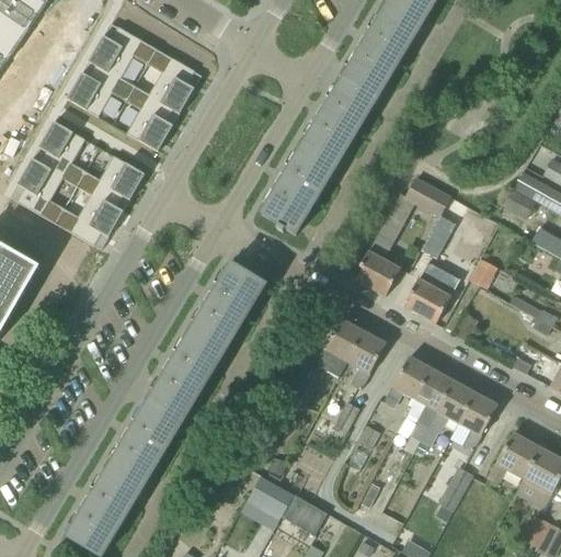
[(0,0),(0,66),(6,59),(7,59),(29,27),(27,26),(36,14),(37,15),(48,0),(0,0)]
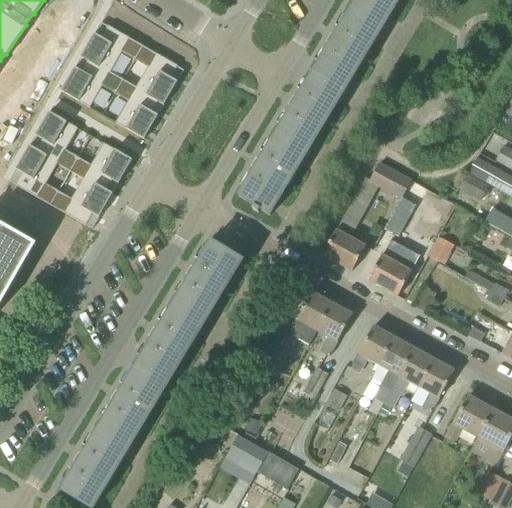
[(354,0),(351,6),(383,26),(398,0),(354,0)]
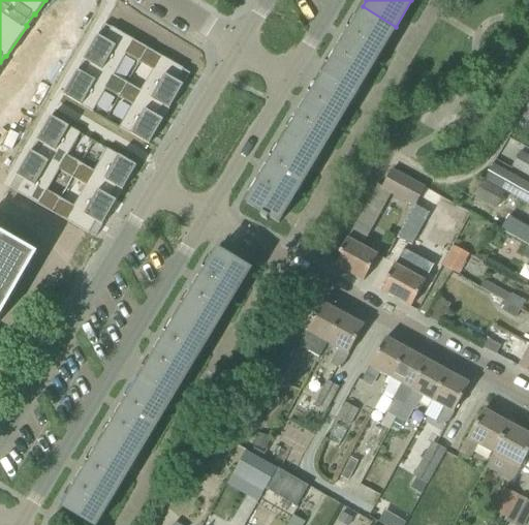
[(341,42),(323,71),(356,91),(396,27),(363,6),(346,34),(341,43),(341,42)]
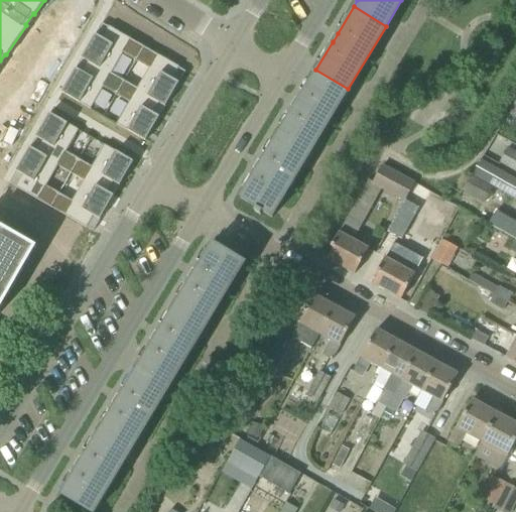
[(123,50),(136,57),(144,43),(109,23),(102,35),(95,31),(82,55),(88,59),(89,58),(111,72),(111,71),(123,50)]
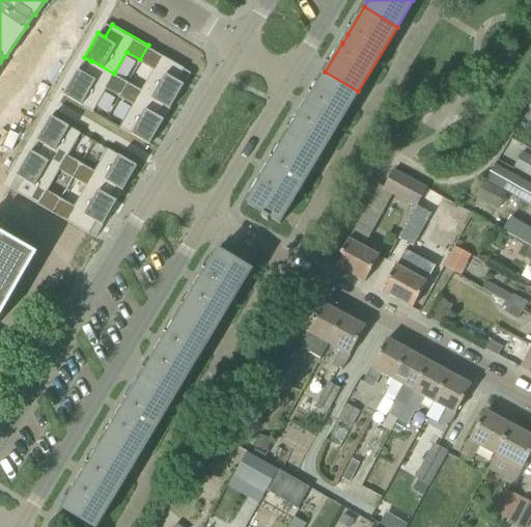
[(185,65),(148,45),(140,59),(154,67),(141,88),(164,102),(163,103),(170,107),(184,82),(177,78),(185,65)]
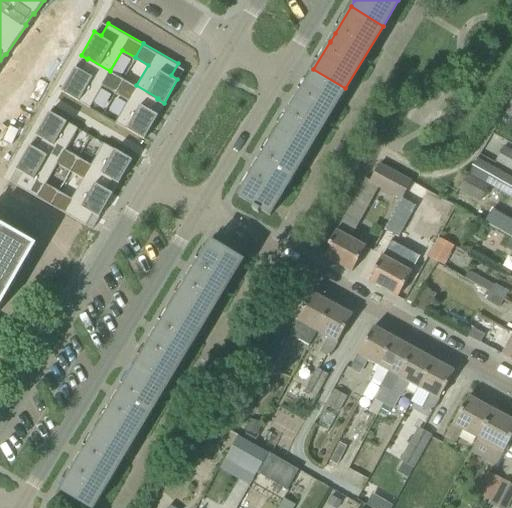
[(115,91),(123,77),(110,70),(110,71),(88,58),(87,59),(81,69),(75,65),(61,89),(90,105),(102,84),(115,91)]
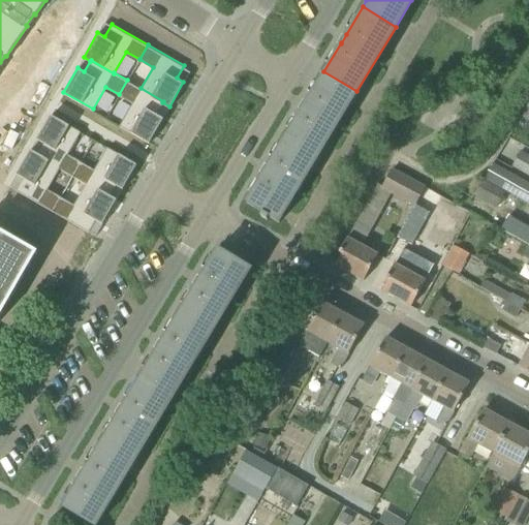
[(302,107),(285,135),(318,155),(356,91),(323,71),(307,99),(302,107)]
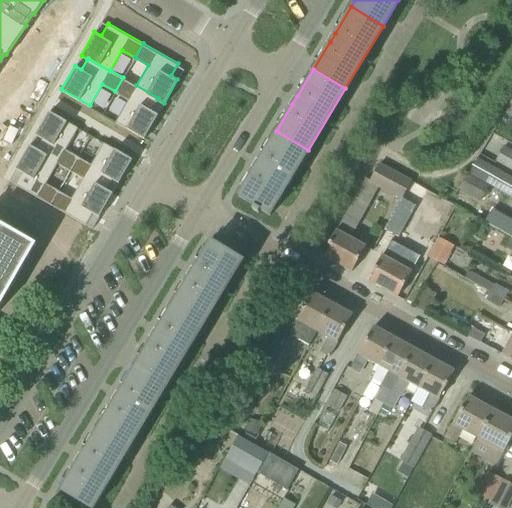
[(151,109),(157,99),(158,98),(136,85),(123,77),(115,91),(128,98),(116,120),(144,137),(158,113),(151,109)]
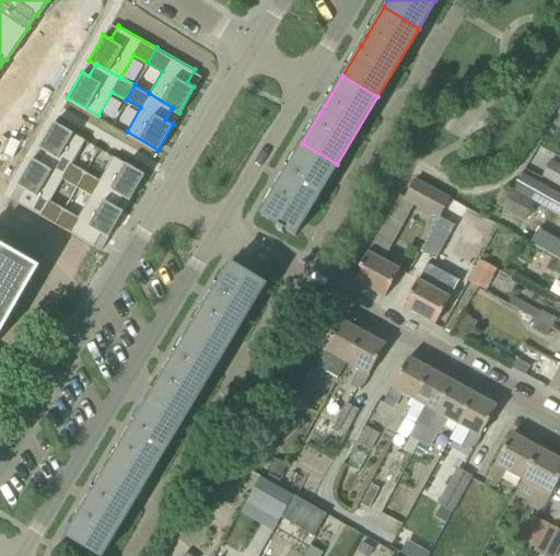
[(77,153),(91,161),(100,146),(61,124),(54,137),(46,132),(32,159),(38,163),(39,162),(63,176),(63,175),(77,153)]
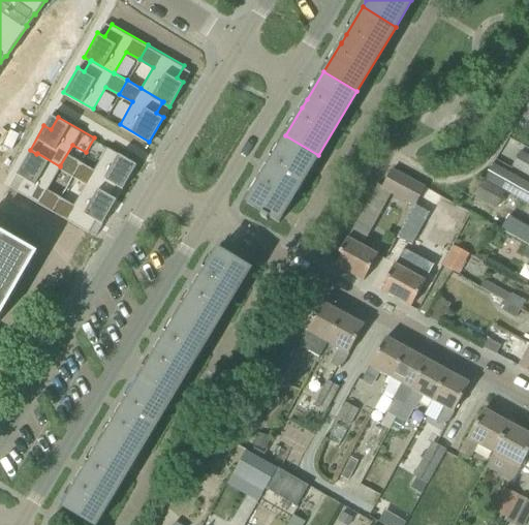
[(279,220),(309,170),(318,155),(285,135),(268,163),(269,163),(263,172),(246,199),(262,210),(261,214),(267,217),(270,214),(279,220)]
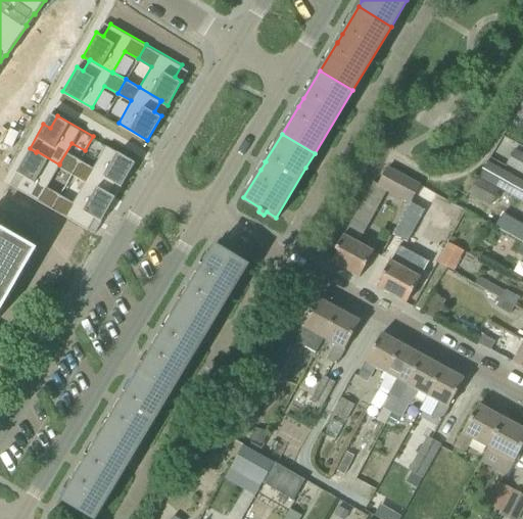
[(129,157),(93,136),(85,150),(98,158),(86,179),(108,192),(107,193),(114,197),(128,173),(122,169),(129,157)]
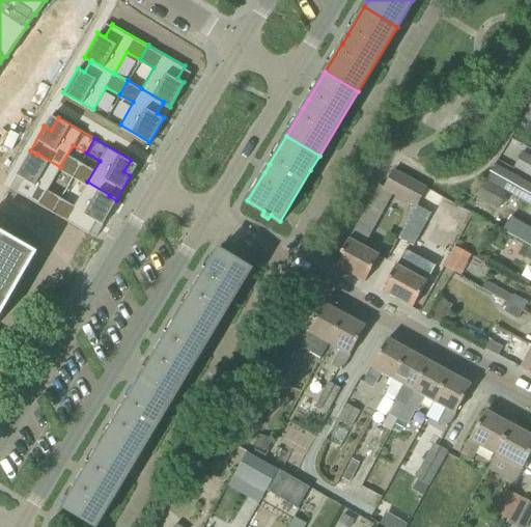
[(512,165),(530,174),(530,154),(522,148),(512,165)]
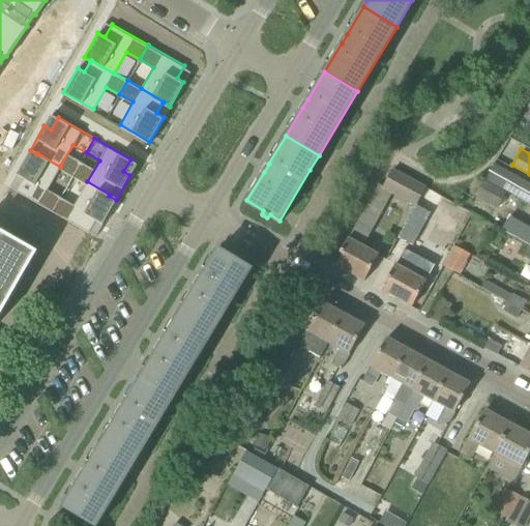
[(65,187),(74,173),(60,166),(60,167),(37,153),(36,154),(30,165),(24,161),(9,185),(39,202),(52,180),(65,187)]
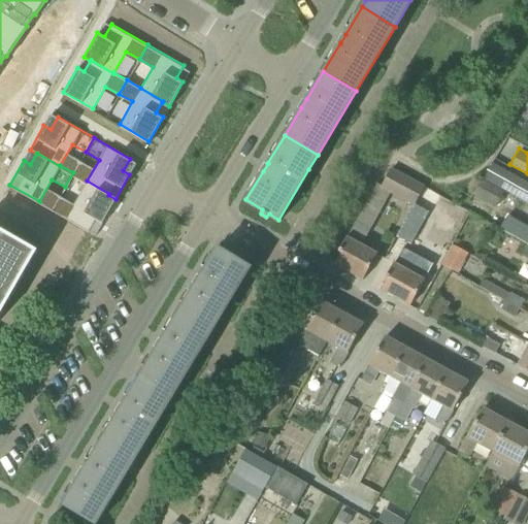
[(482,176),(503,189),(527,201),(527,181),(491,160),(482,176)]
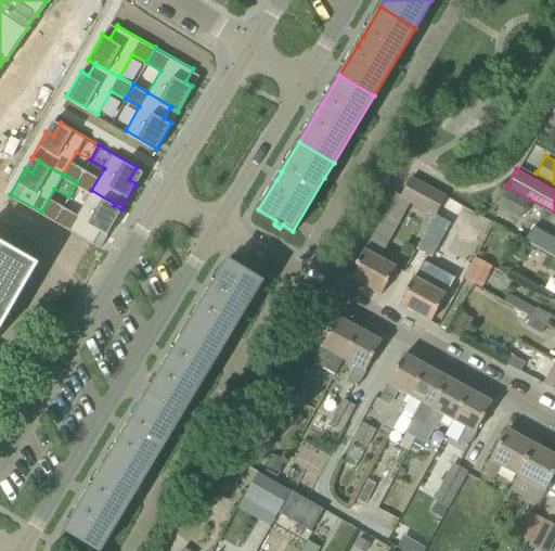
[(411,175),(401,193),(401,194),(435,213),(446,193),(411,175)]
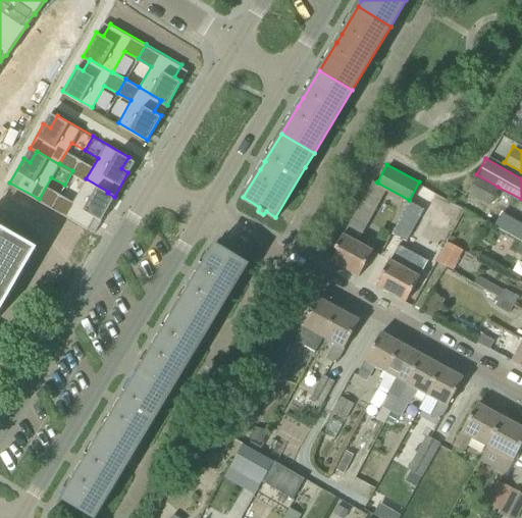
[(101,203),(107,193),(108,192),(86,178),(72,170),(64,185),(77,192),(65,214),(94,231),(108,207),(101,203)]
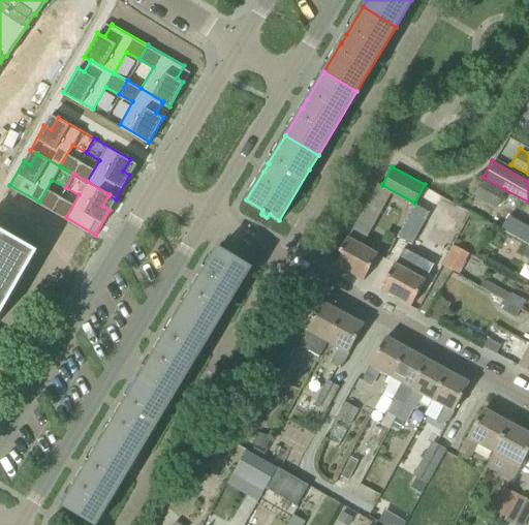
[(483,177),(474,193),(496,205),(504,189),(483,177)]
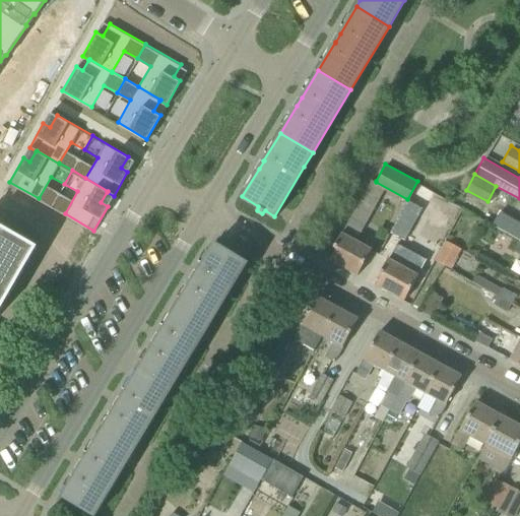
[(390,231),(404,239),(421,206),(407,199),(390,231)]
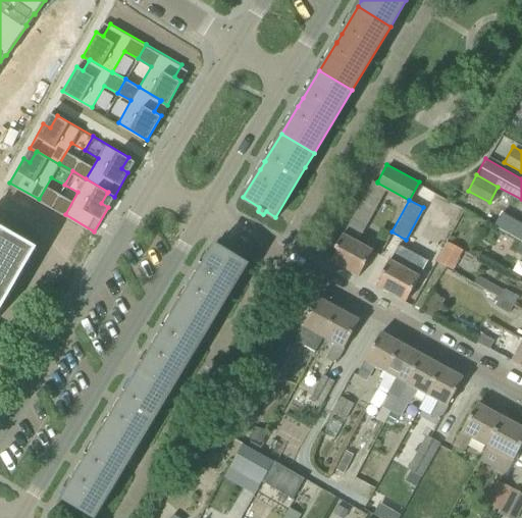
[(521,239),(521,219),(502,209),(493,223),(521,239)]
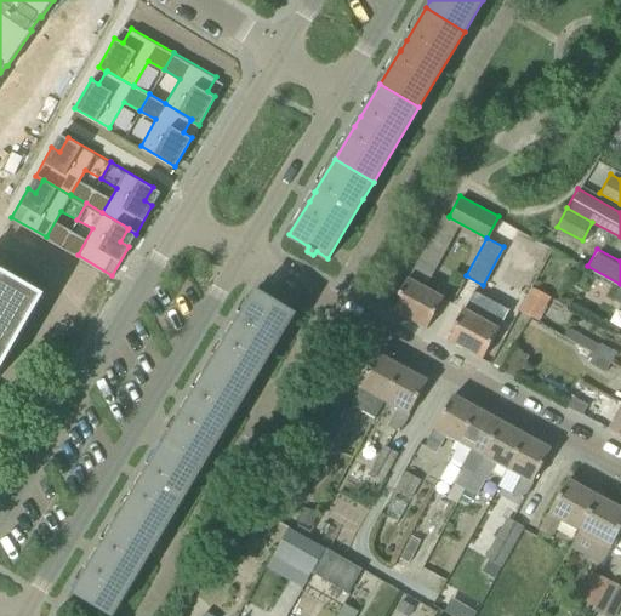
[(400,295),(394,308),(427,326),(443,295),(425,285),(434,268),(419,260),(409,278),(406,277),(398,294),(400,295)]
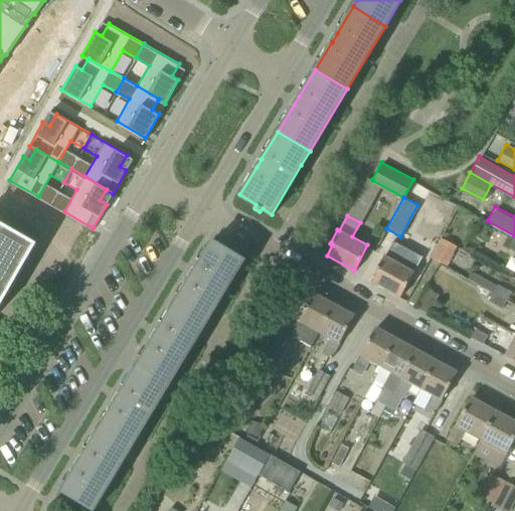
[(0,286),(27,238),(0,222),(0,286)]
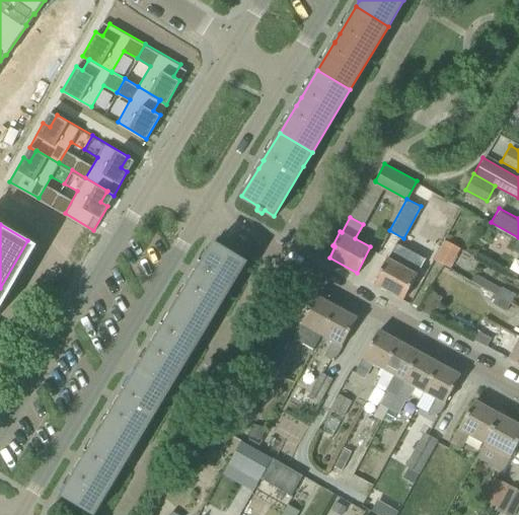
[(443,238),(432,259),(450,268),(461,248),(443,238)]
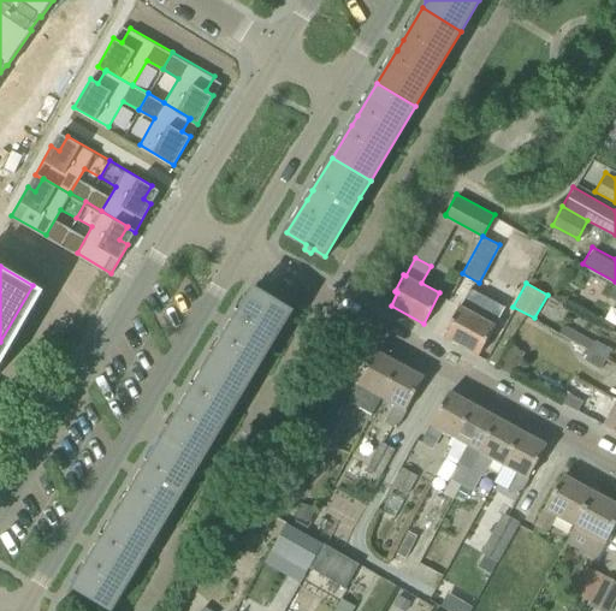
[(254,286),(208,362),(248,385),(292,309),(254,286)]
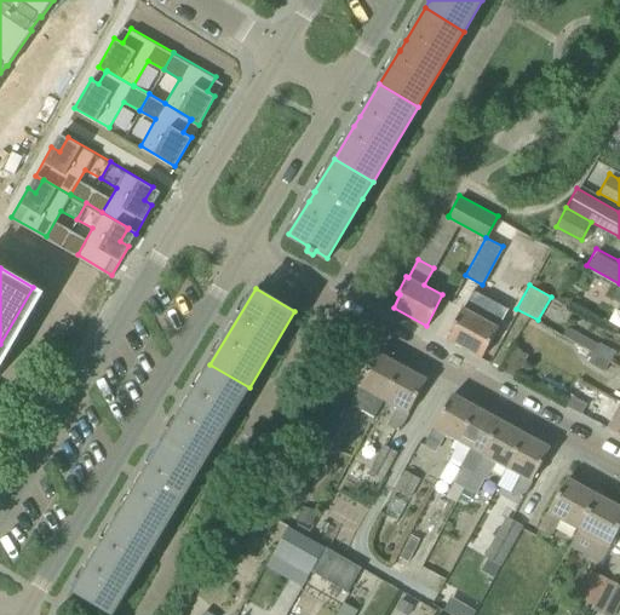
[(448,338),(482,356),(499,325),(509,306),(491,297),(489,298),(472,289),(463,306),(461,306),(453,323),(455,325),(448,338)]
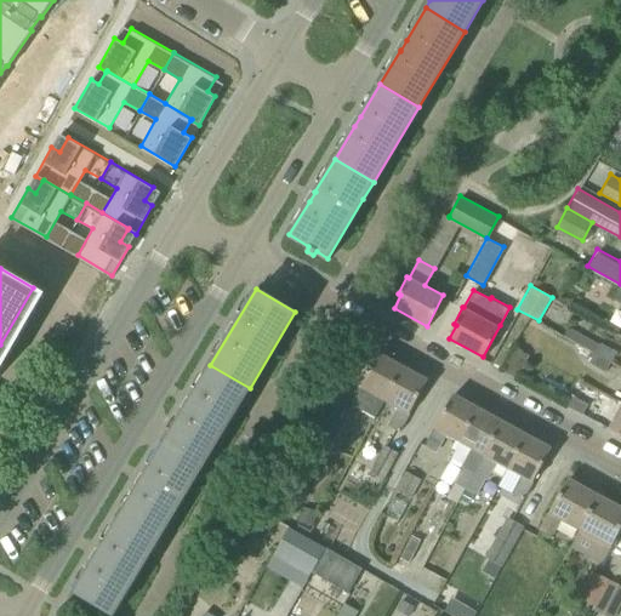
[(594,352),(610,361),(615,351),(599,342),(594,352)]
